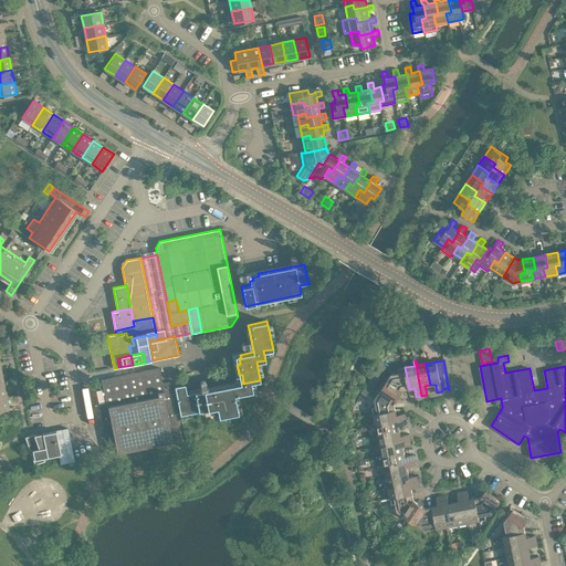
[(117,451),(117,453),(173,441),(181,440),(169,381),(163,384),(159,367),(101,379),(106,405),(98,406),(103,429),(112,427),(116,448),(117,451)]
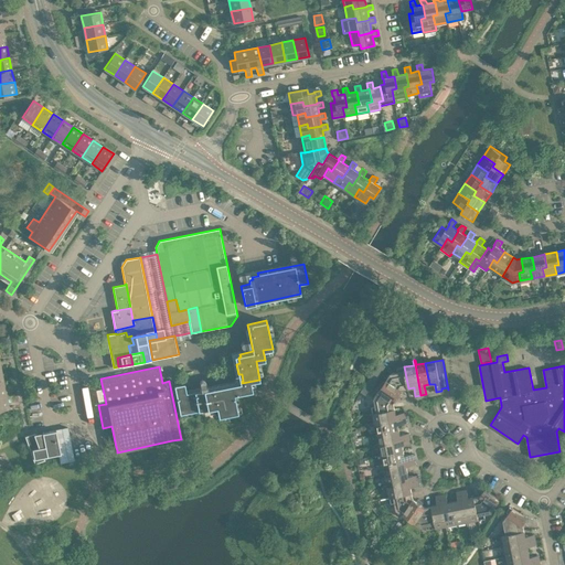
[(402,395),(400,393),(402,390),(408,388),(404,366),(397,369),(398,372),(391,373),(382,386),(400,397),(402,395)]
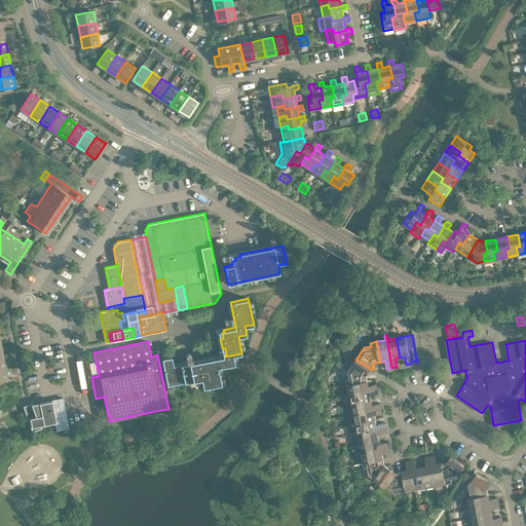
[(347,346),(344,351),(350,354),(353,350),(347,346)]
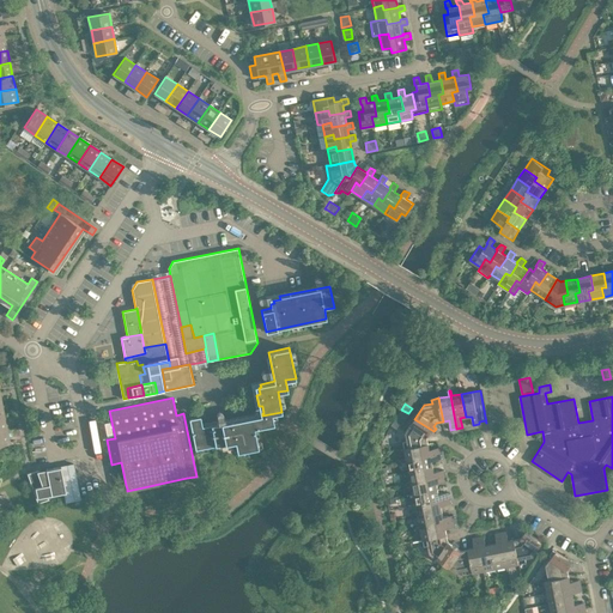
[(401,410),(396,418),(404,422),(408,414),(401,410)]
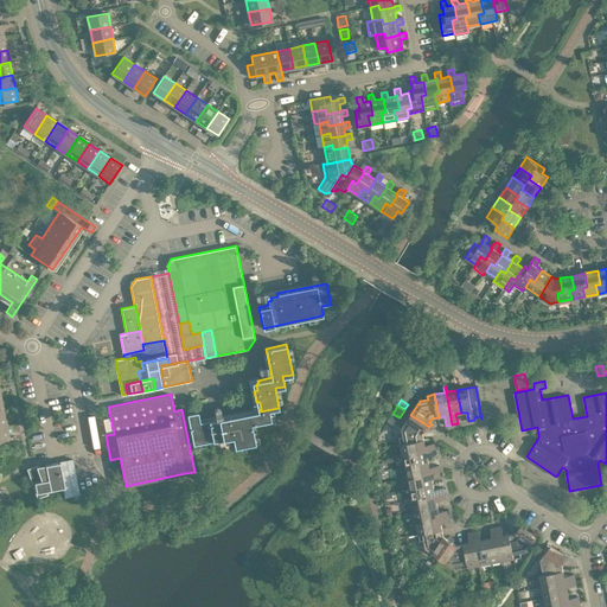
[(257,422),(255,414),(250,415),(249,413),(200,422),(198,413),(187,415),(193,445),(232,438),(235,447),(255,442),(251,423),(257,422)]
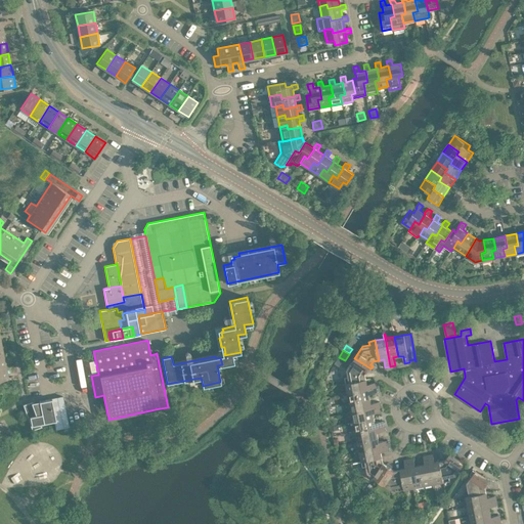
[(365,374),(367,370),(369,372),(370,368),(354,358),(347,369),(348,377),(345,377),(346,383),(366,380),(365,374)]
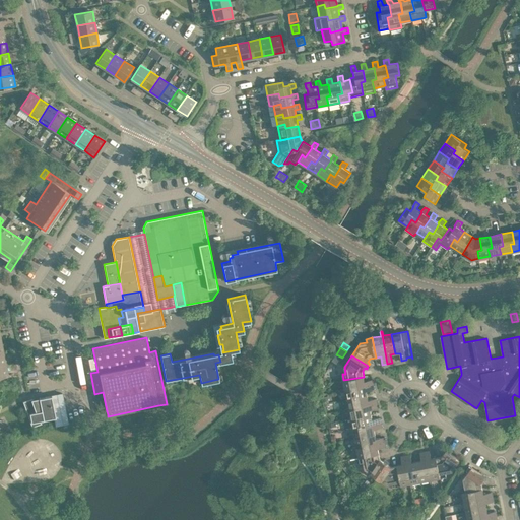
[(0,378),(8,377),(6,365),(0,366),(0,378)]
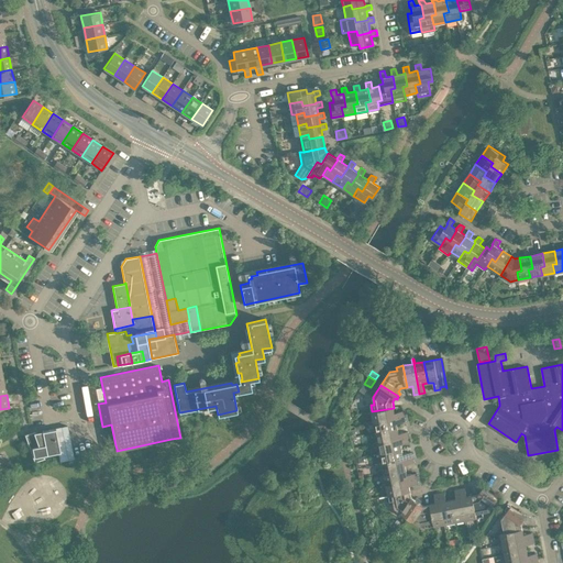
[(404,411),(395,412),(394,408),(372,411),(374,421),(370,422),(370,423),(405,416),(404,411)]
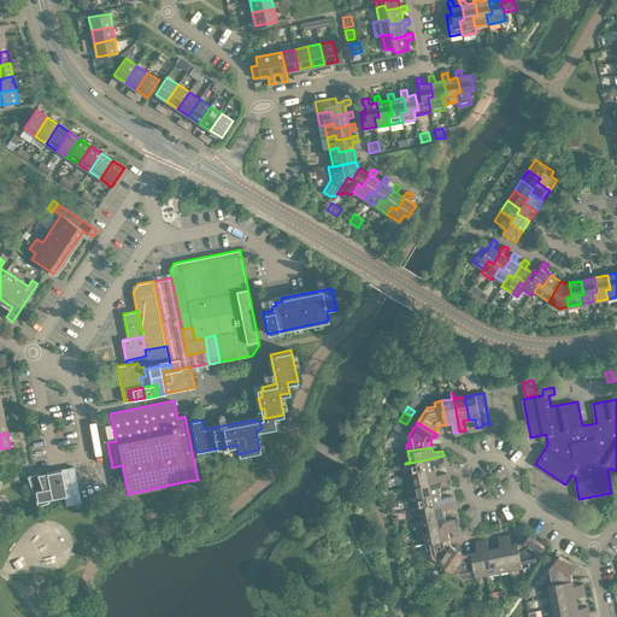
[(435,464),(445,462),(444,456),(405,464),(406,464),(410,464),(412,474),(436,469),(435,464)]
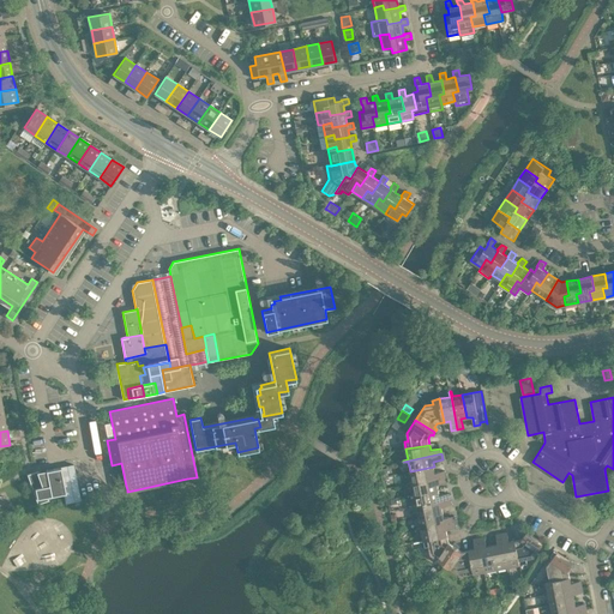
[(60,467),(60,468),(48,470),(46,470),(38,473),(38,471),(38,470),(28,474),(37,504),(49,500),(49,499),(48,499),(47,497),(52,495),(52,497),(53,495),(64,493),(66,503),(82,500),(74,464),(60,467)]
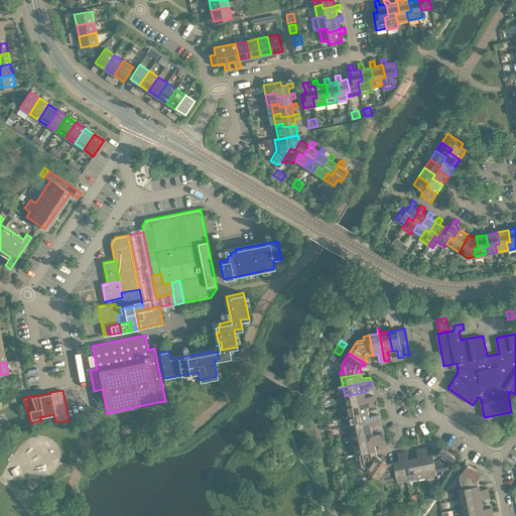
[(374,396),(366,397),(365,392),(345,396),(346,405),(343,406),(375,400),(374,396)]
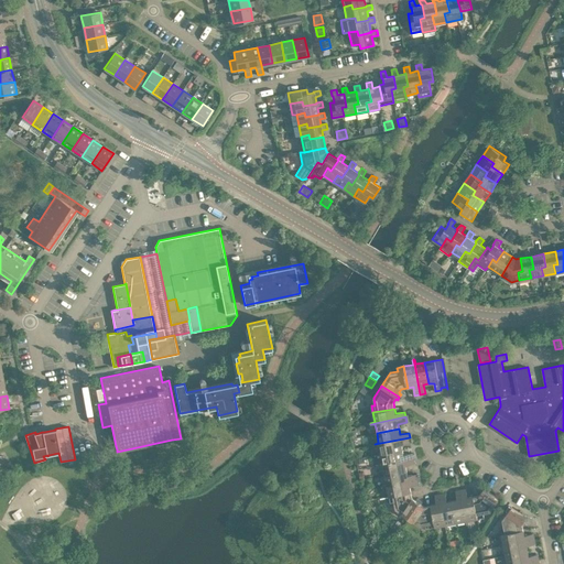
[(402,445),(410,443),(410,437),(375,444),(375,445),(379,445),(380,454),(403,449),(402,445)]
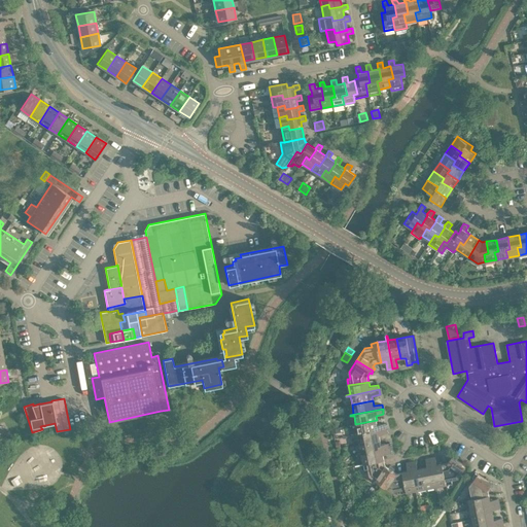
[(357,433),(353,433),(353,434),(357,434),(386,428),(385,423),(378,425),(377,420),(356,424),(357,433)]
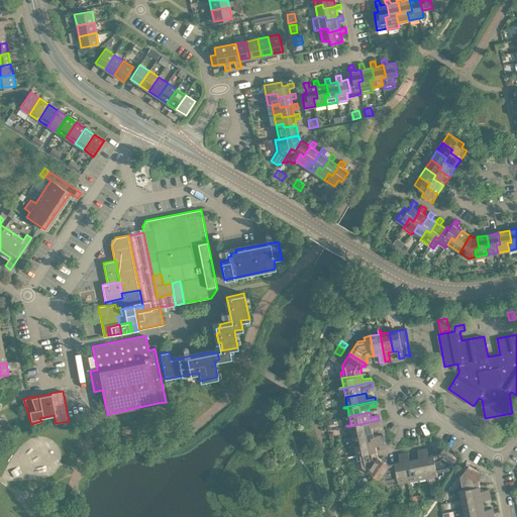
[(350,426),(346,426),(347,427),(351,427),(352,435),(373,431),(372,426),(380,425),(379,420),(350,426)]
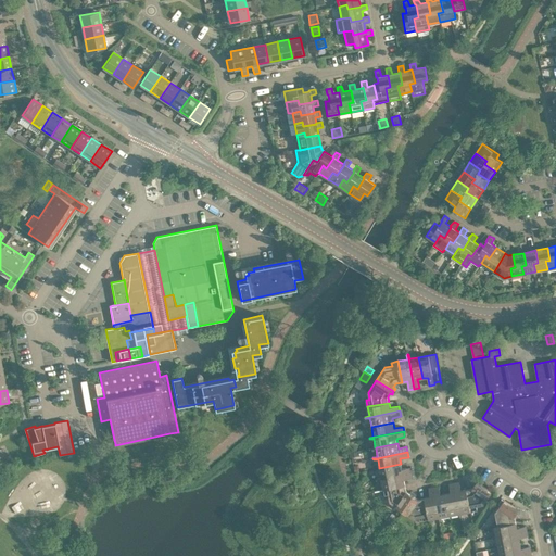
[(381,478),(377,478),(377,479),(381,479),(412,472),(411,467),(402,469),(401,464),(379,468),(381,478)]
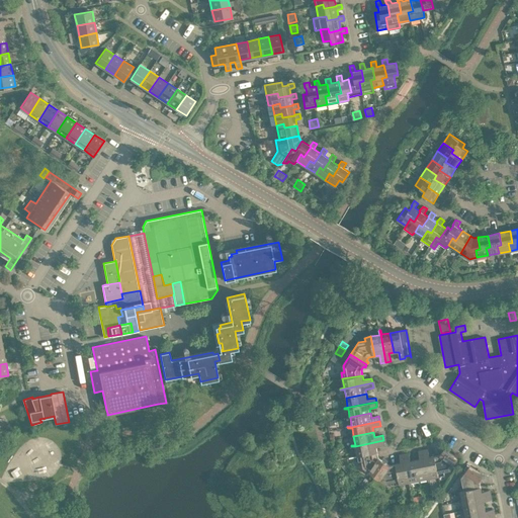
[(355,446),(351,446),(351,447),(355,447),(357,455),(377,451),(376,446),(384,445),(383,440),(355,446)]
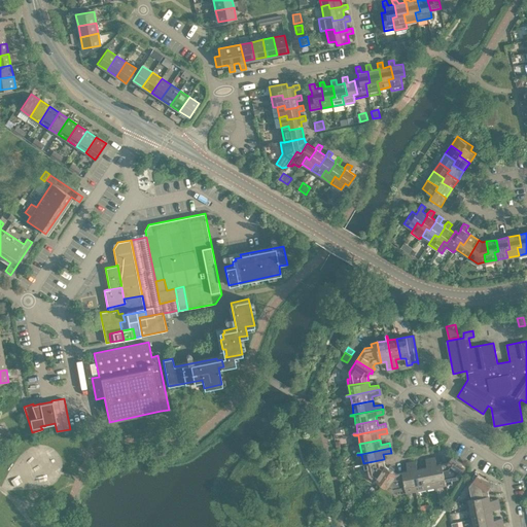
[(452,483),(452,480),(458,479),(466,466),(450,455),(448,458),(450,459),(448,462),(442,464),(446,485),(452,483)]
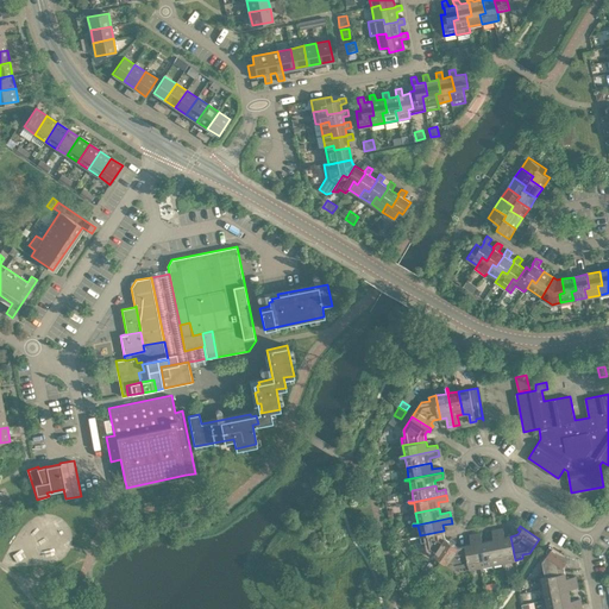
[(504,538),(503,528),(497,529),(506,566),(507,566),(506,562),(515,560),(510,537),(504,538)]
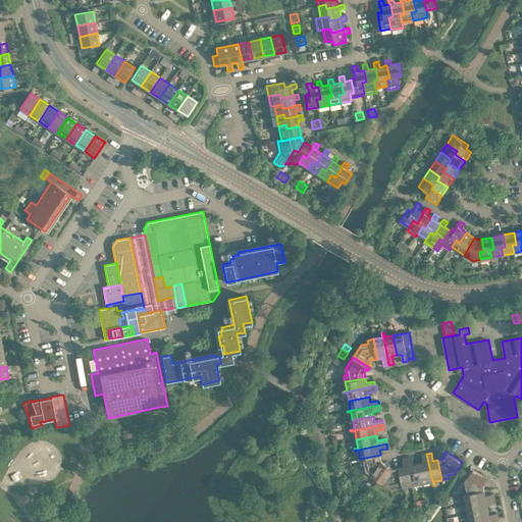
[(421,455),(423,462),(418,463),(422,483),(431,482),(432,486),(433,485),(426,454),(421,455)]
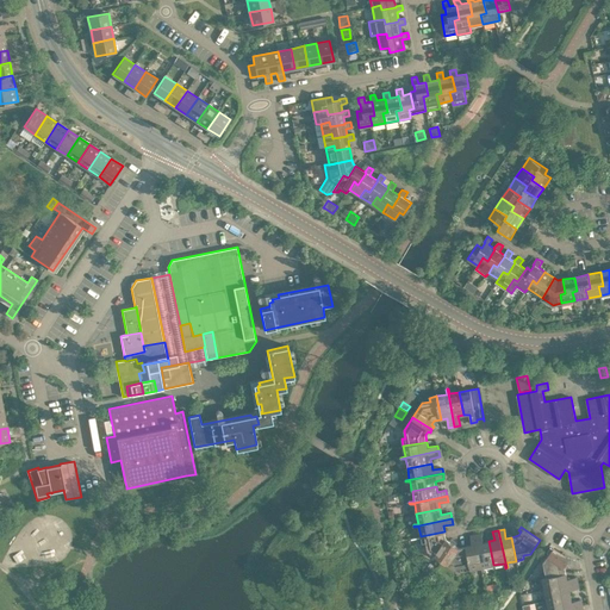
[(422,543),(427,542),(428,551),(441,560),(454,541),(452,539),(449,541),(446,539),(444,531),(421,536),(422,543)]
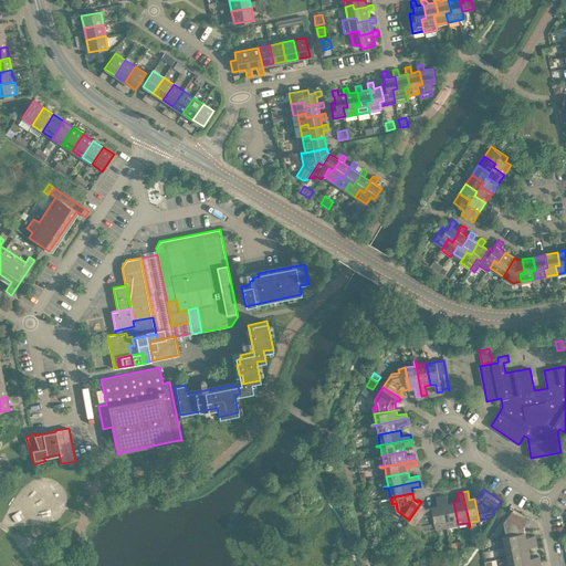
[(449,503),(447,494),(441,495),(449,531),(450,531),(449,526),(458,524),(453,502),(449,503)]
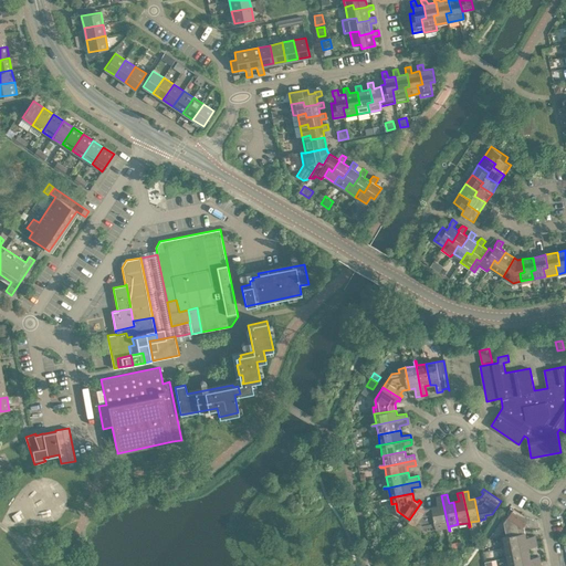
[(437,496),(438,505),(433,506),(438,528),(447,526),(448,531),(449,531),(441,495),(437,496)]
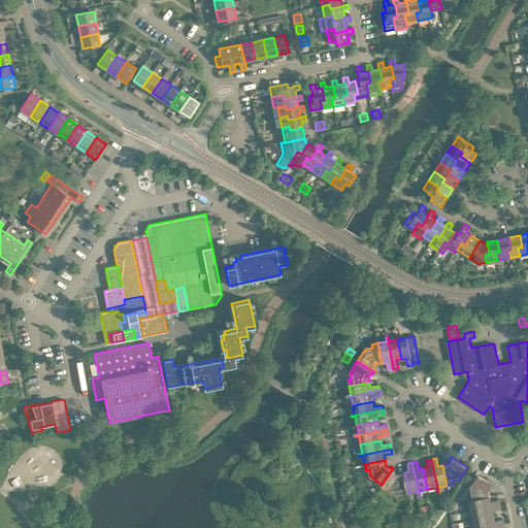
[(394,492),(401,491),(401,494),(408,493),(404,472),(398,473),(395,471),(396,470),(393,468),(382,485),(394,492)]
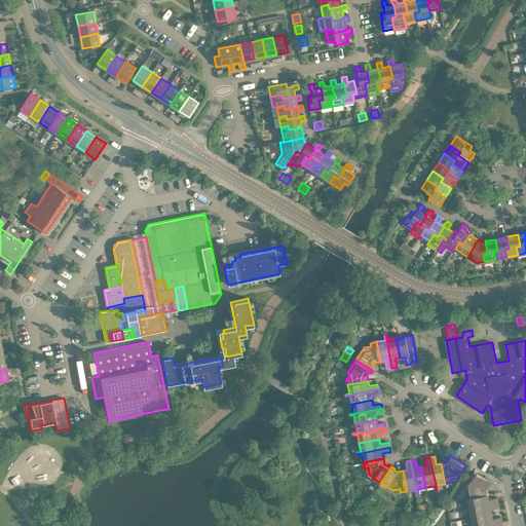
[(487,488),(489,485),(491,486),(493,484),(477,473),(468,485),(470,491),(466,492),(467,498),(488,494),(487,488)]
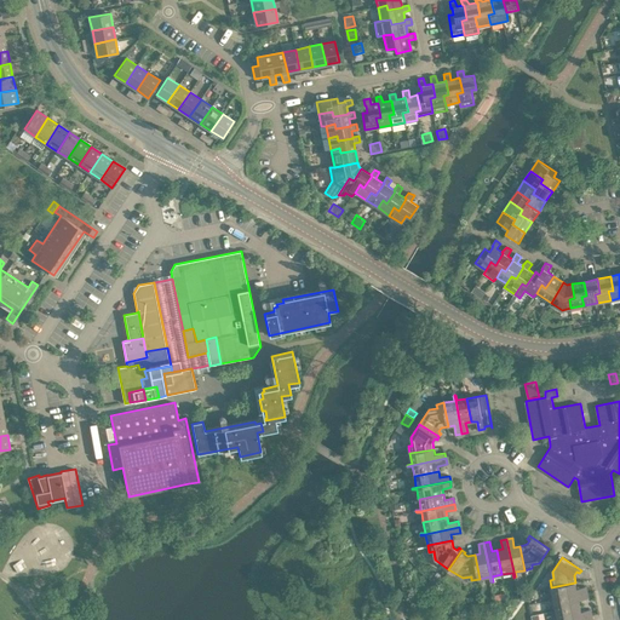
[(586,586),(577,589),(575,583),(551,587),(554,597),(549,598),(550,601),(587,592),(586,586)]
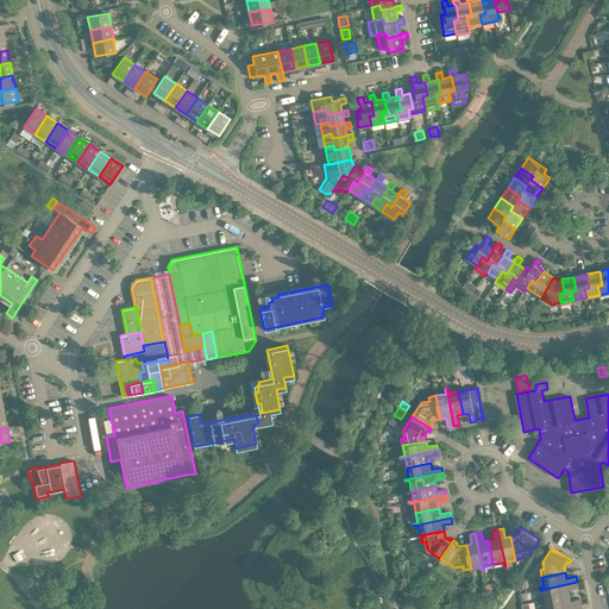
[(569,589),(578,588),(577,582),(540,590),(544,590),(546,600),(570,595),(569,589)]
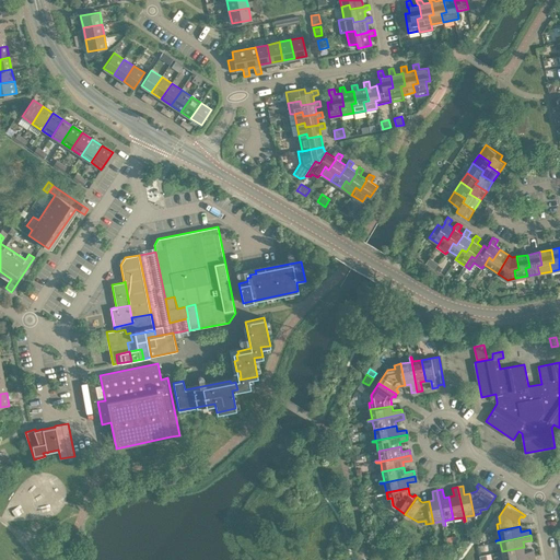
[(534,550),(525,552),(524,547),(502,551),(503,559),(512,559),(535,556),(534,550)]
